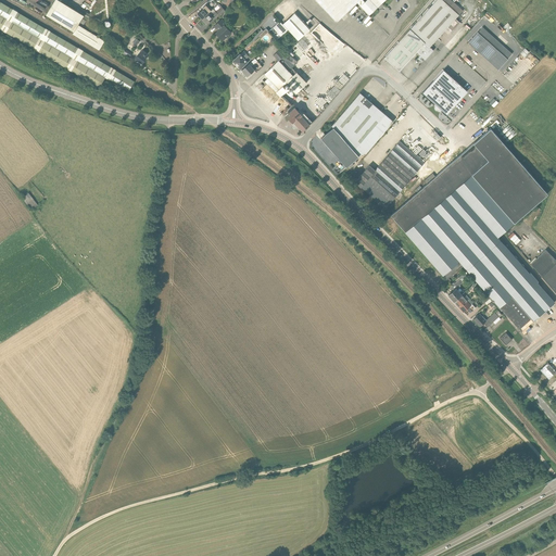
[(46,14),(74,32),(73,34),(100,50),(105,41),(83,27),(78,25),(83,19),(84,15),(64,3),(58,0),(54,0),(50,8),(48,12),(46,14)]
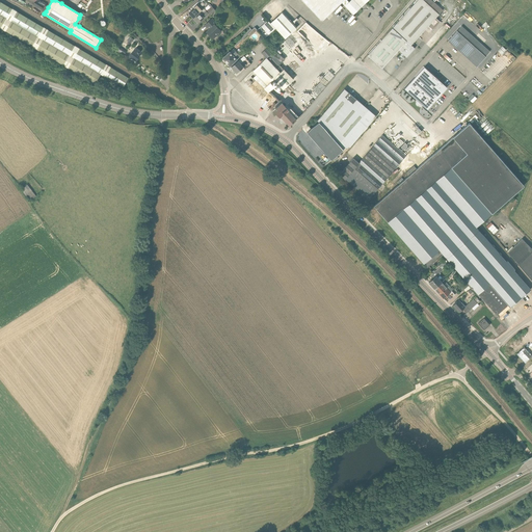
[(328,15),(342,2),(353,15),(368,0),(301,0),(322,21),(328,15)]
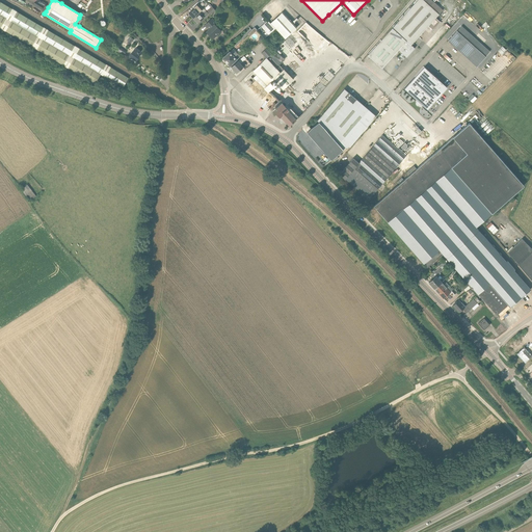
[(440,15),(423,0),(418,0),(393,28),(406,41),(411,45),(428,26),(432,29),(440,21),(435,18),(440,15)]
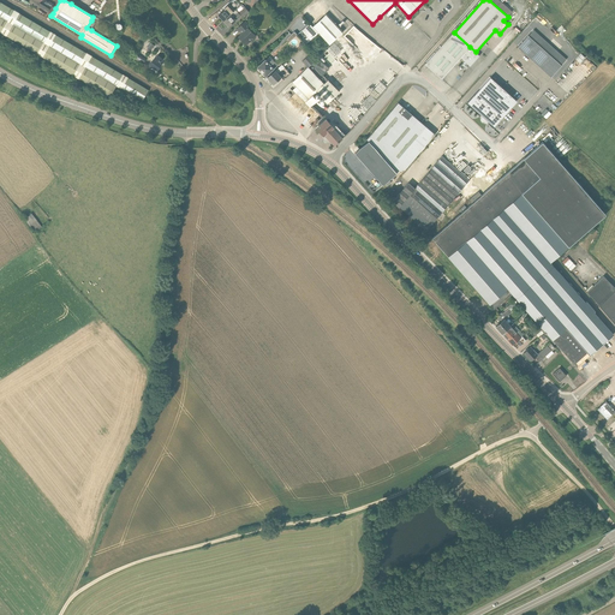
[(142,101),(149,90),(0,1),(0,31),(109,97),(117,85),(121,89),(142,101)]
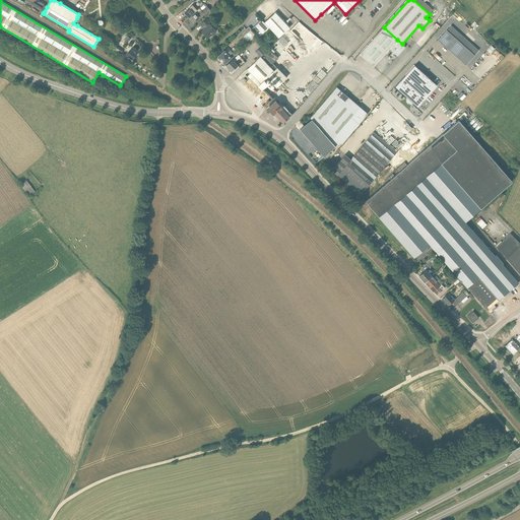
[(189,18),(195,12),(198,9),(196,6),(193,4),(190,7),(190,8),(185,13),(189,18)]
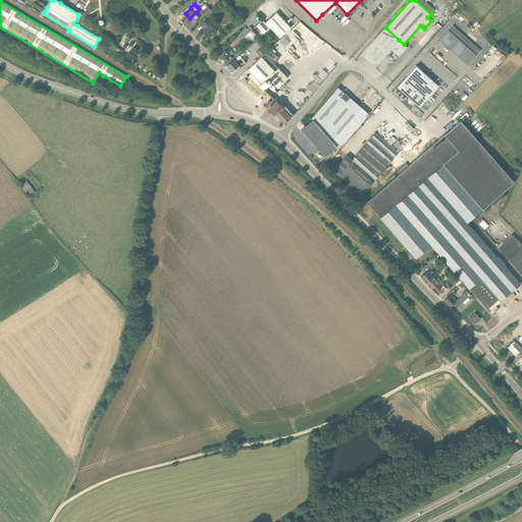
[(194,22),(203,14),(204,13),(200,8),(199,9),(196,12),(190,18),(194,22)]
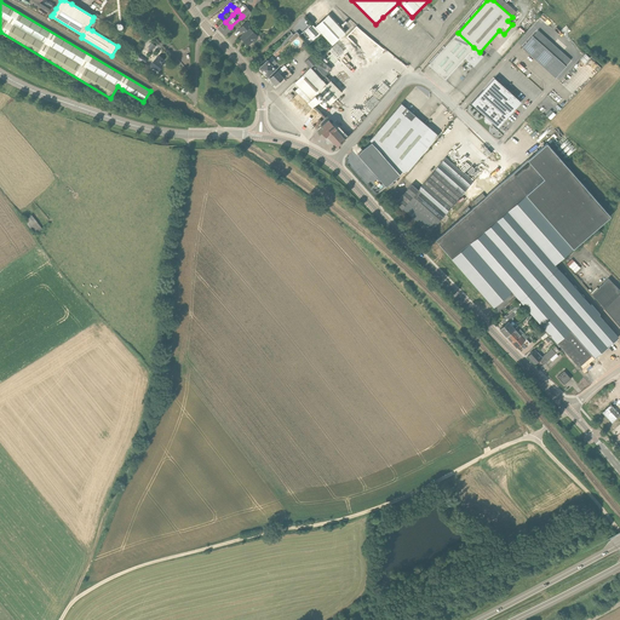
[(332,45),(345,33),(328,15),(315,27),(332,45)]
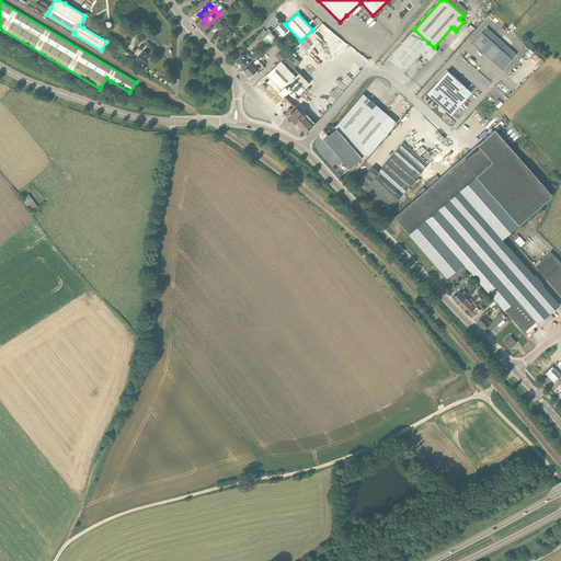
[(233,33),(227,26),(228,24),(224,20),(216,26),(220,31),(218,34),(225,41),(233,33)]
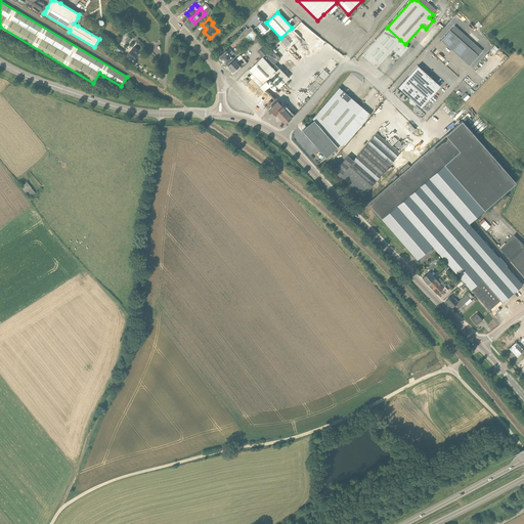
[(263,20),(260,24),(267,32),(271,29),(263,20)]
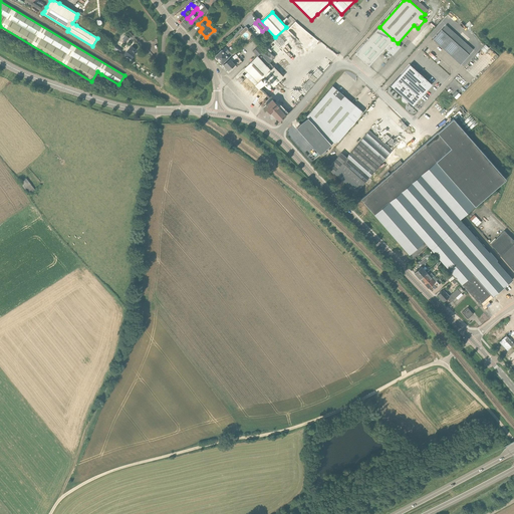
[(377,57),(384,48),(393,39),(379,27),(355,53),(369,66),(377,57)]
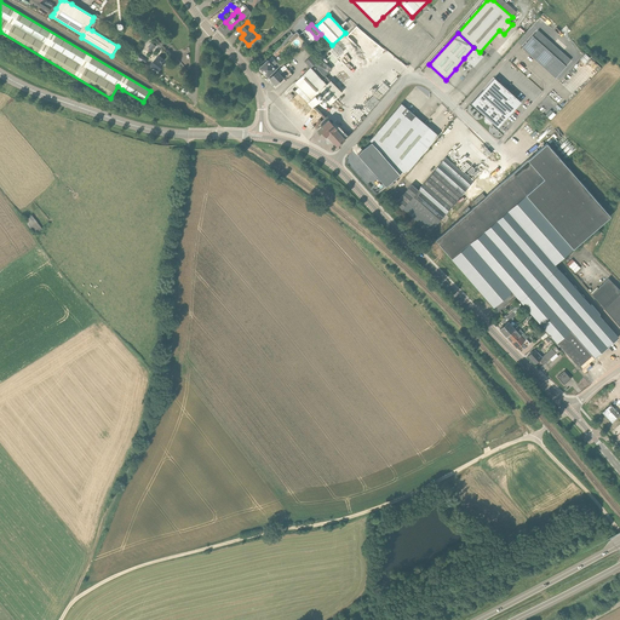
[(522,47),(555,78),(566,65),(533,35),(522,47)]
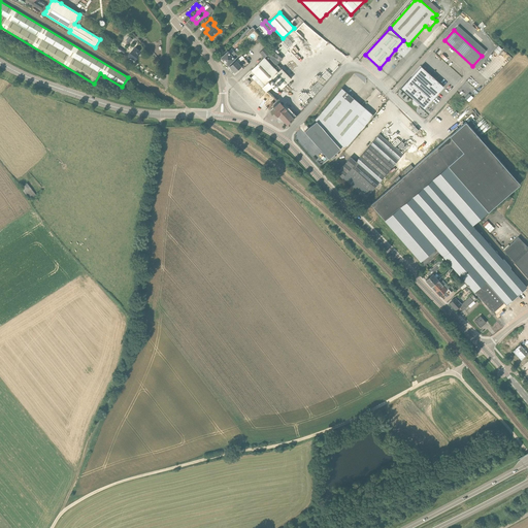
[(403,40),(395,50),(399,53),(403,58),(411,48),(408,44),(403,40)]
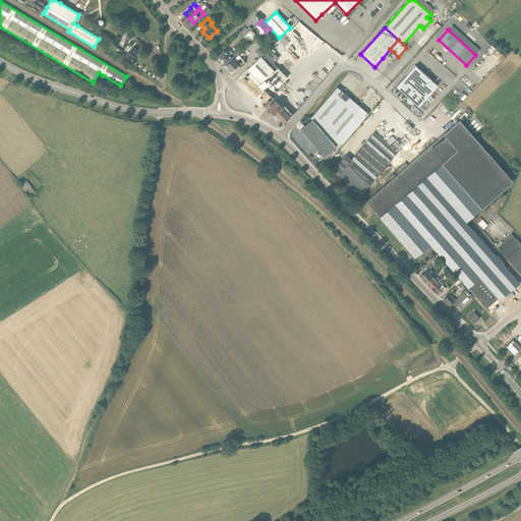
[(247,70),(251,73),(247,76),(263,91),(269,84),(268,83),(271,81),(277,88),(288,77),(274,64),(285,52),(275,44),(247,70)]
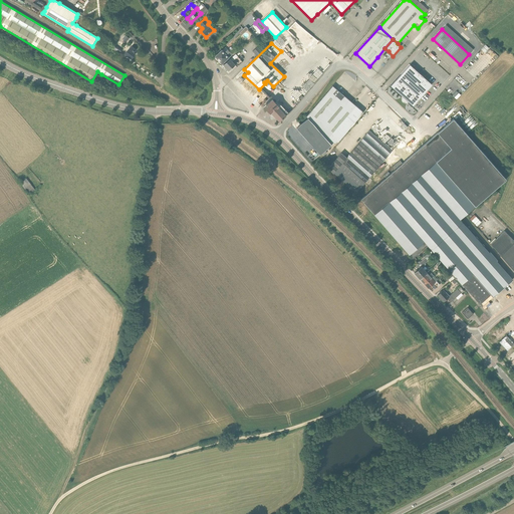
[(111,48),(119,54),(121,50),(114,44),(111,48)]
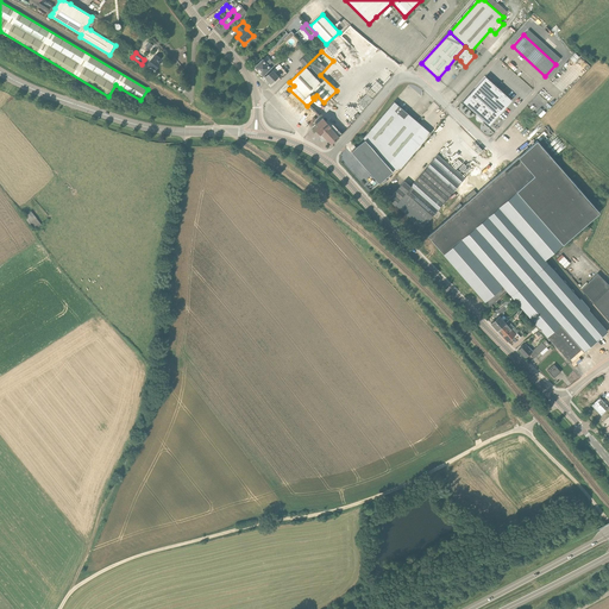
[(300,61),(305,67),(313,58),(308,54),(300,61)]
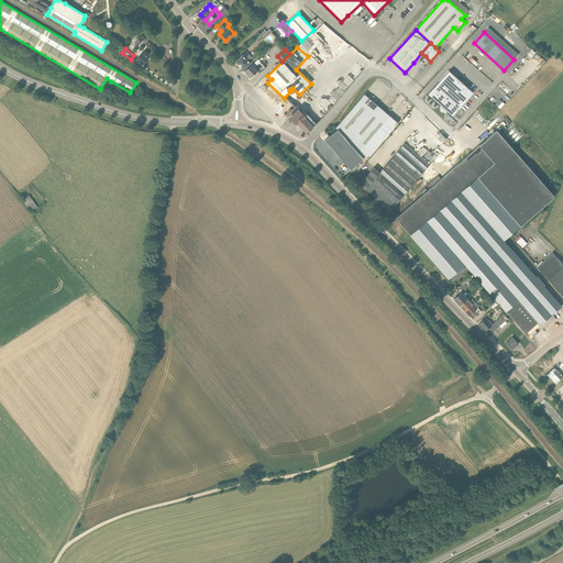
[(139,63),(140,62),(144,65),(148,59),(146,58),(148,55),(144,51),(142,54),(138,51),(133,57),(136,59),(136,61),(139,63)]
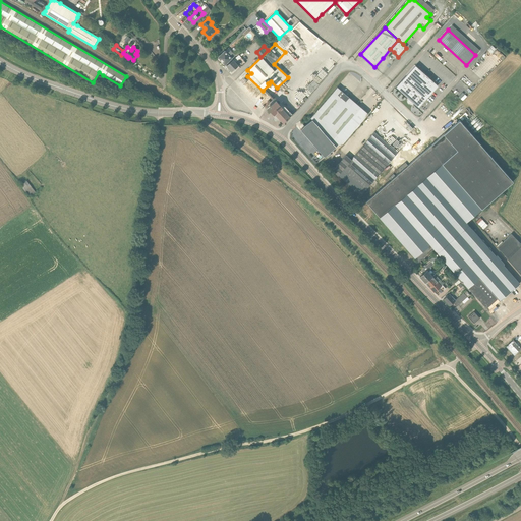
[(225,64),(232,58),(235,55),(231,50),(228,48),(225,51),(218,57),(225,64)]
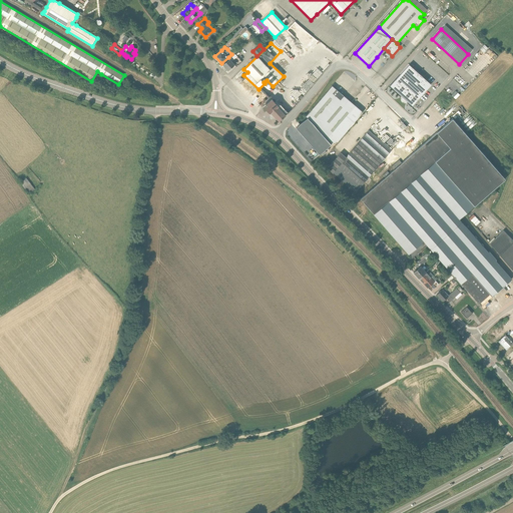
[(234,59),(237,56),(235,54),(222,64),(228,70),(234,64),(231,61),(234,59)]
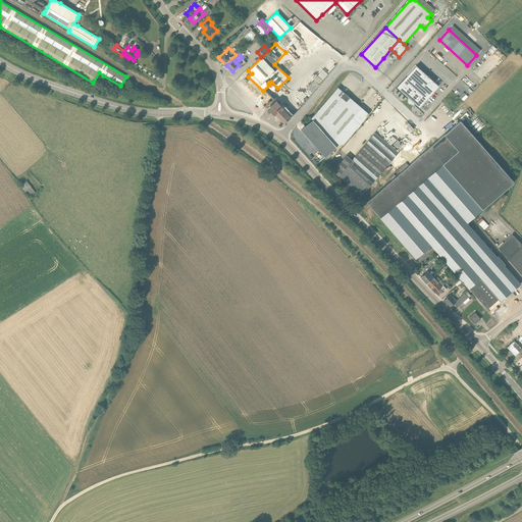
[(437,88),(414,67),(401,84),(401,83),(395,90),(409,102),(408,103),(410,105),(411,104),(418,110),(423,104),(423,103),(437,88)]
